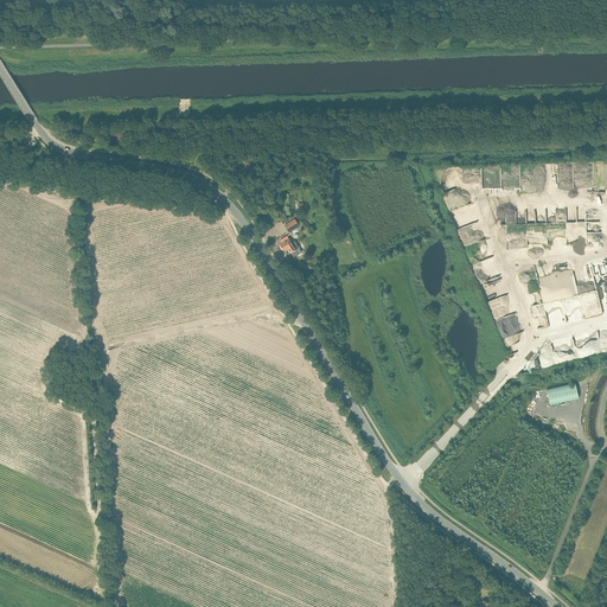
[(294,219),(285,225),(288,232),(299,225),(294,219)]
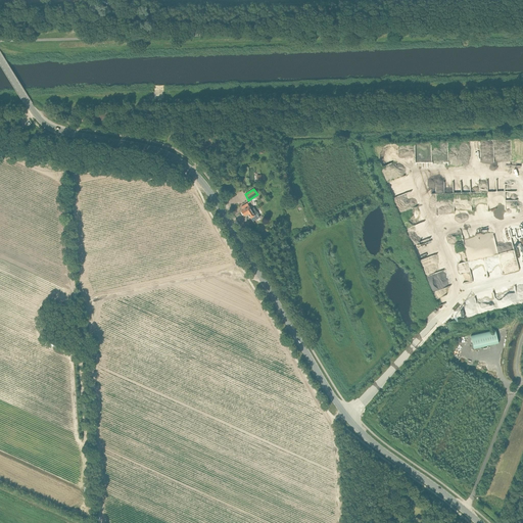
[(247,203),(241,206),(243,209),(241,210),(244,216),(248,214),(253,221),(259,217),(258,215),(258,214),(257,211),(256,211),(253,207),(251,209),(247,203)]
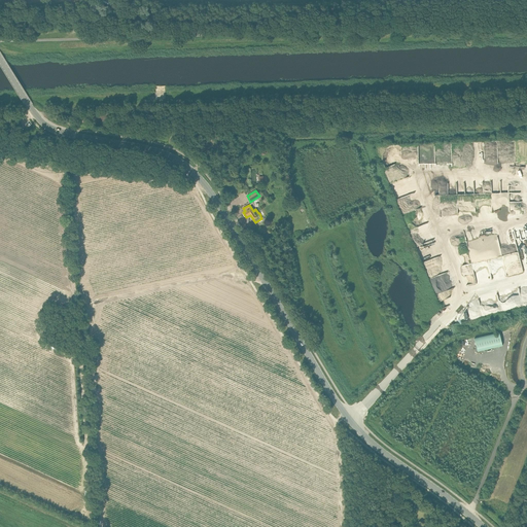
[(470,253),(459,254),(460,265),(471,264),(470,253)]
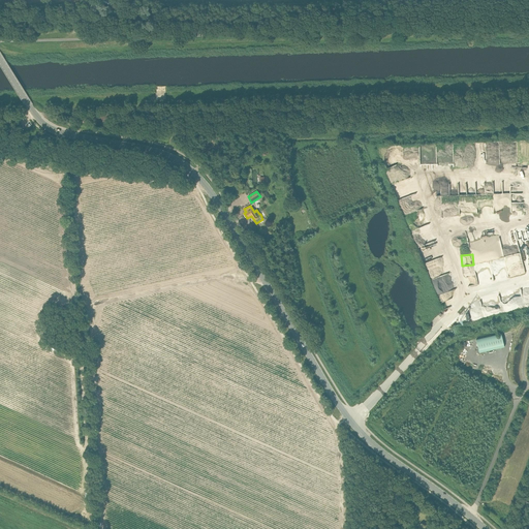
[(436,296),(445,292),(440,277),(431,279),(436,296)]
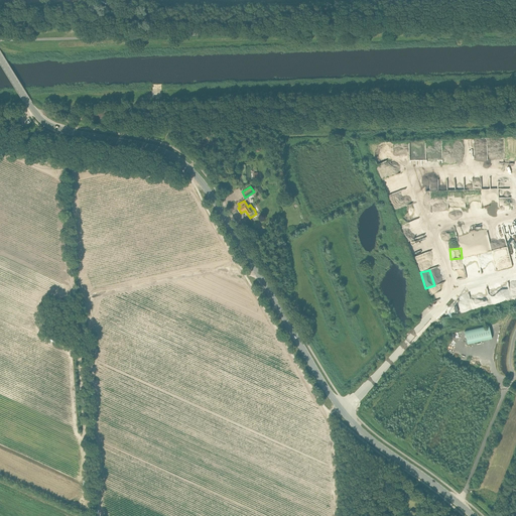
[(461,312),(473,309),(470,293),(461,295),(464,305),(461,306),(460,299),(458,299),(461,312)]
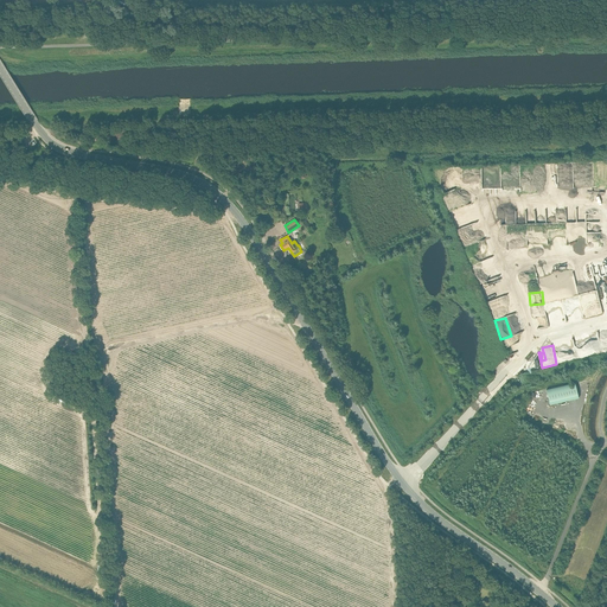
[(575,384),(547,390),(550,406),(579,398),(575,384)]
